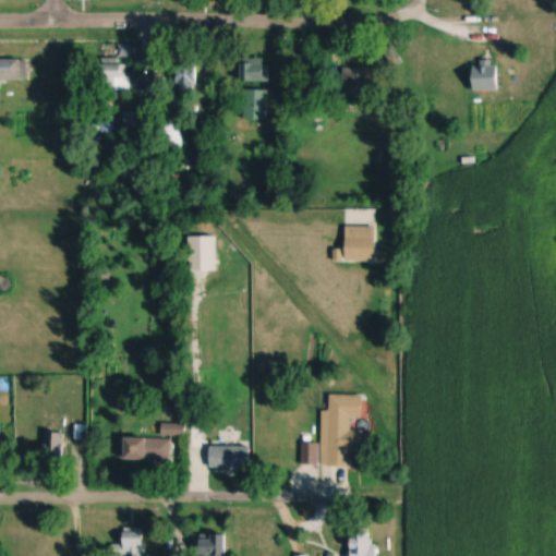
[(25,59),(0,59),(0,81),(25,82),(25,59)]
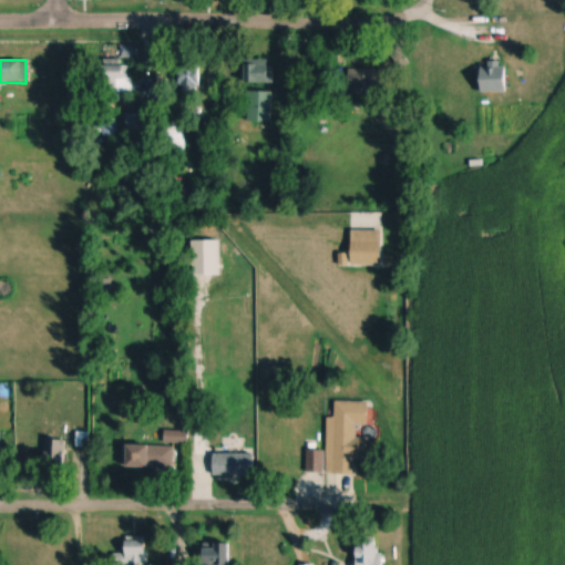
[(476,62),(476,92),(504,92),(504,62),(476,62)]
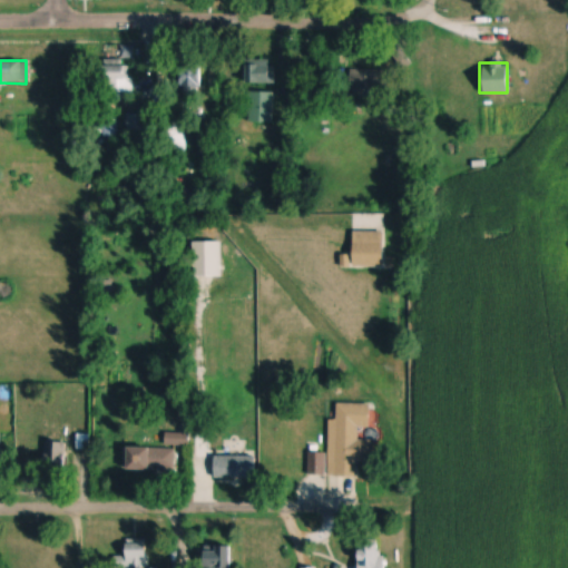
[(201,94),(201,64),(180,64),(180,94),(201,94)]
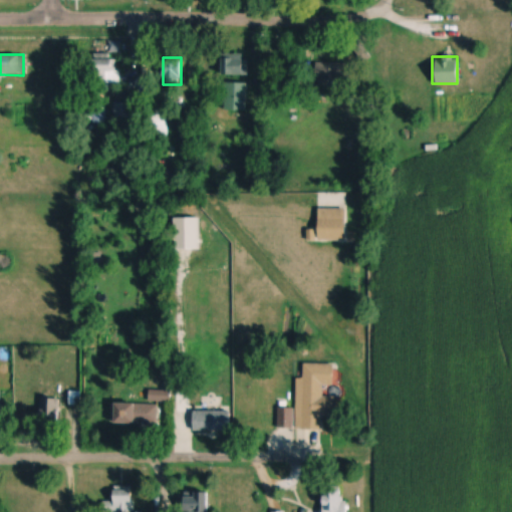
[(113,59),(87,59),(87,82),(113,82),(113,59)]
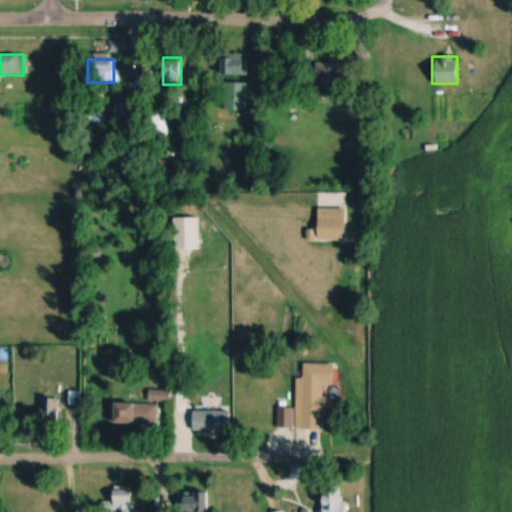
[(227,79),(246,79),(246,61),(227,61),(227,79)]
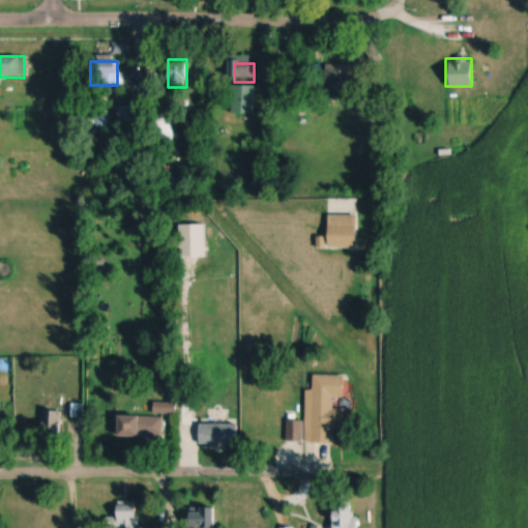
[(253,85),(232,85),(232,114),(253,114),(253,85)]
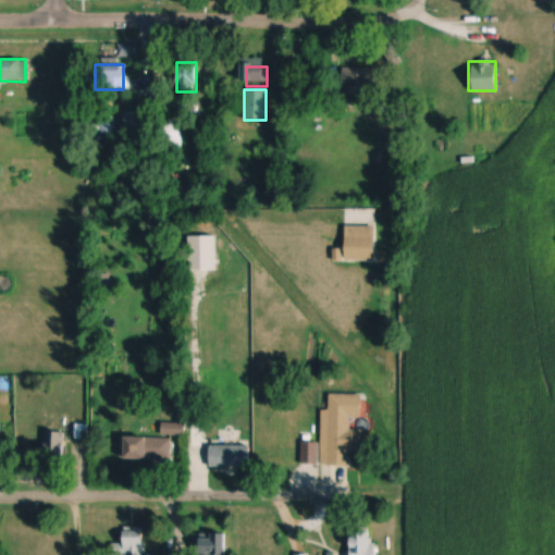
[(187,118),(167,118),(167,138),(187,138),(187,118)]
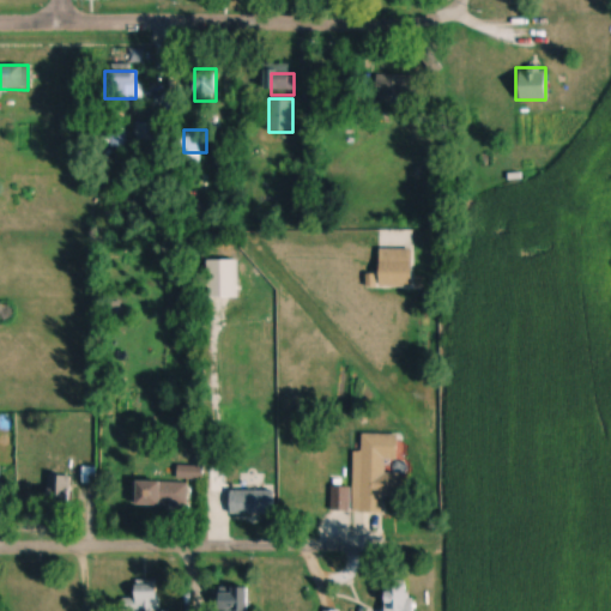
[(411,286),(411,249),(379,249),(379,286),(411,286)]
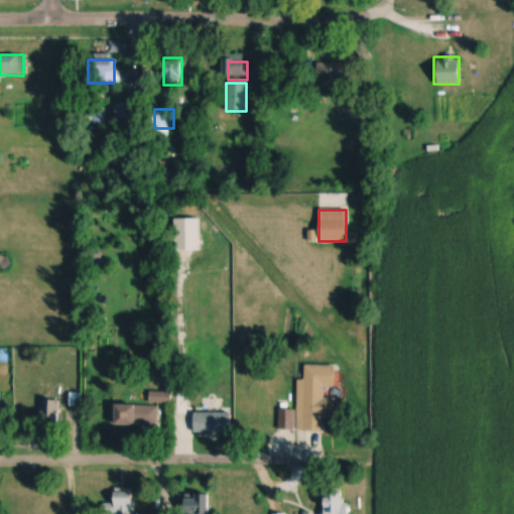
[(337,365),(303,364),(303,379),(296,379),(295,429),(324,430),(325,417),(336,417),(337,365)]
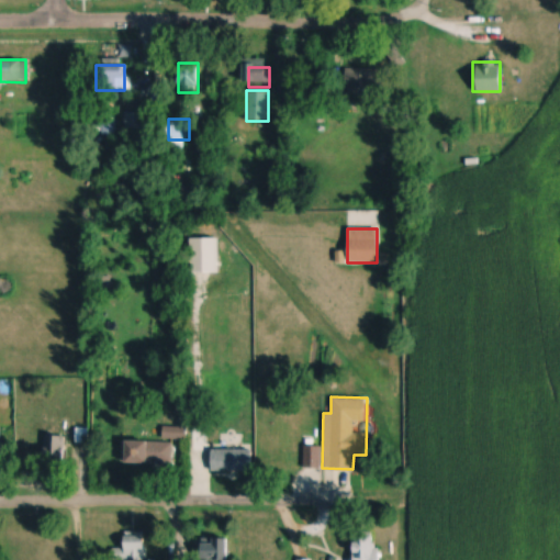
[(161,438),(186,437),(186,425),(161,426),(161,438)]
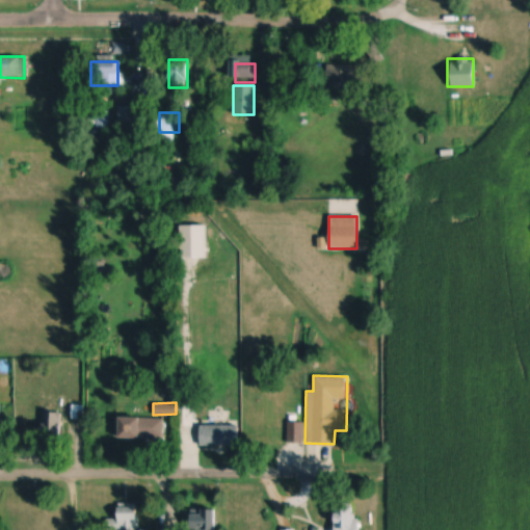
[(59,438),(61,411),(43,408),(41,436),(59,438)]
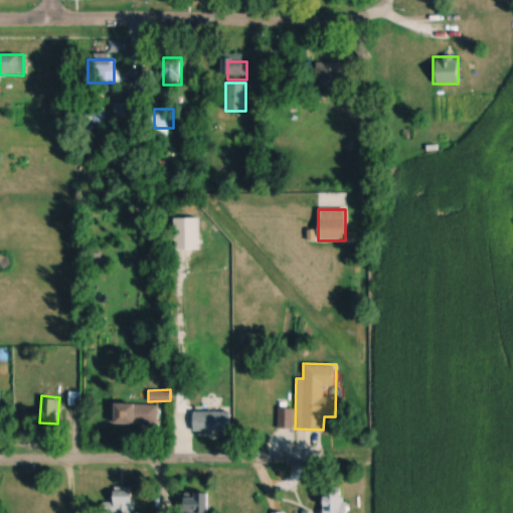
[(156,402),(113,402),(113,421),(156,421),(156,402)]
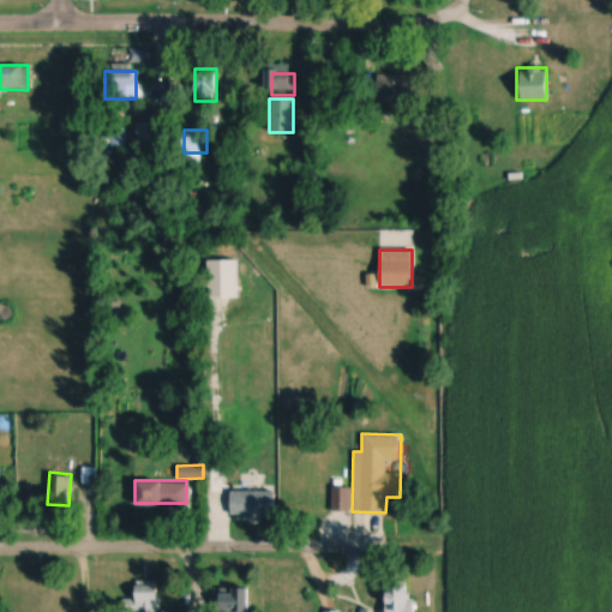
[(157,611),(157,580),(133,580),(133,611),(157,611)]
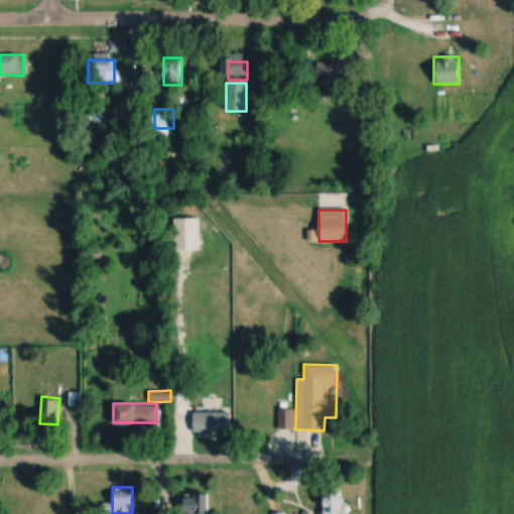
[(323,513),(346,513),(347,490),(323,490),(323,513)]
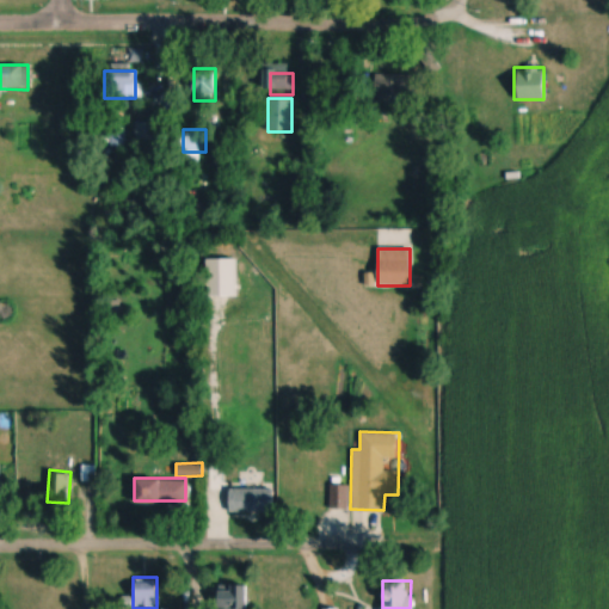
[(217,583),(216,608),(245,608),(245,583),(217,583)]
